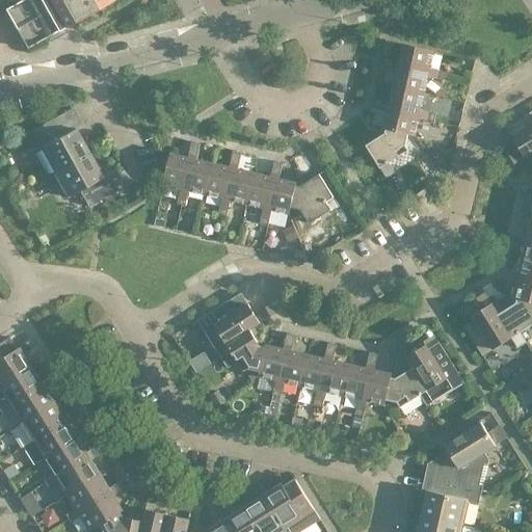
[(37,0),(46,14),(62,4),(69,0),(37,0)]
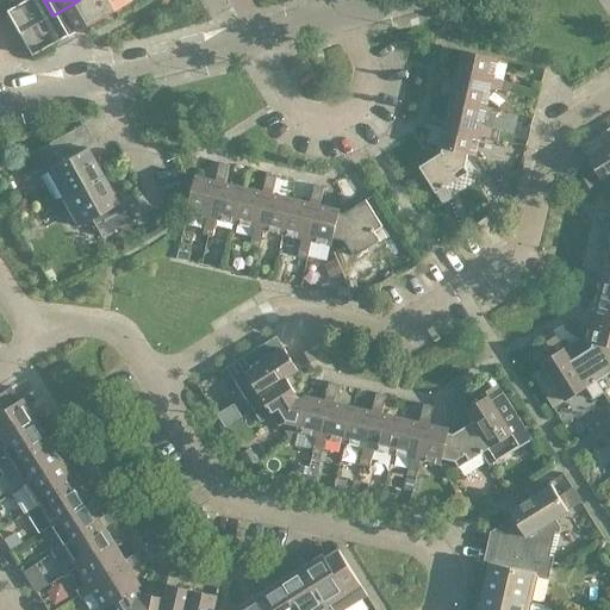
[(72,33),(73,33),(83,26),(130,0),(79,0),(72,5),(53,16),(64,37),(70,33),(72,33)]
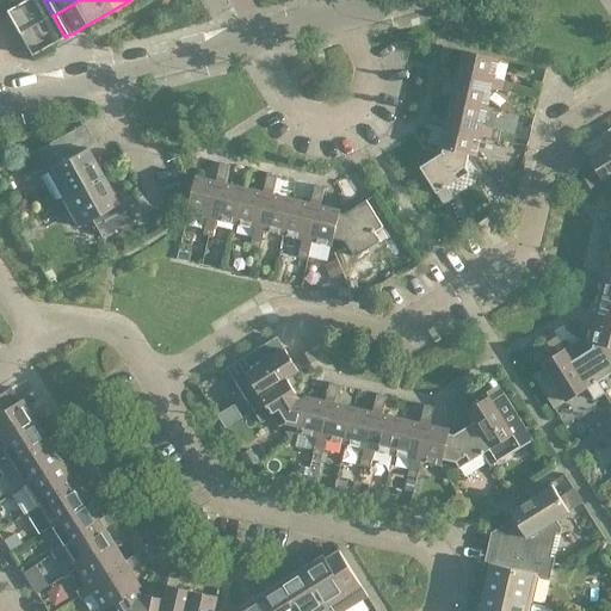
[(438,72),(510,88),(511,84),(493,79),(498,60),(462,53),(457,72),(439,68),(438,72)]
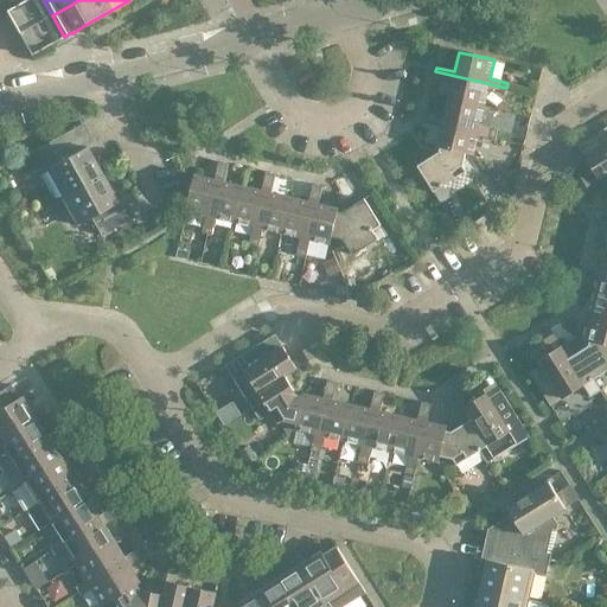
[(505,93),(506,88),(435,71),(435,76),(453,80),(448,100),(484,107),(487,89),(505,93)]
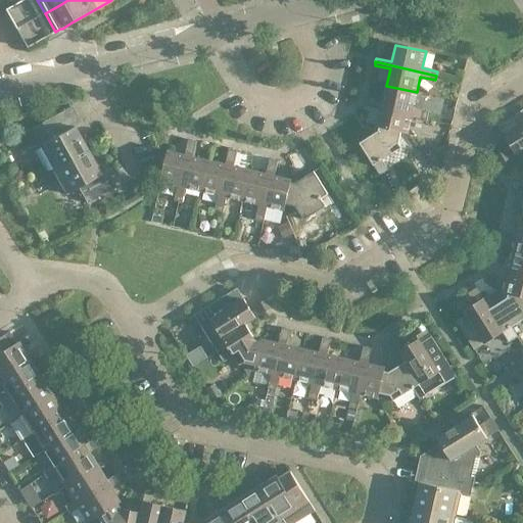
[(413,108),(417,92),(386,86),(382,102),(368,98),(367,102),(427,115),(427,111),(413,108)]
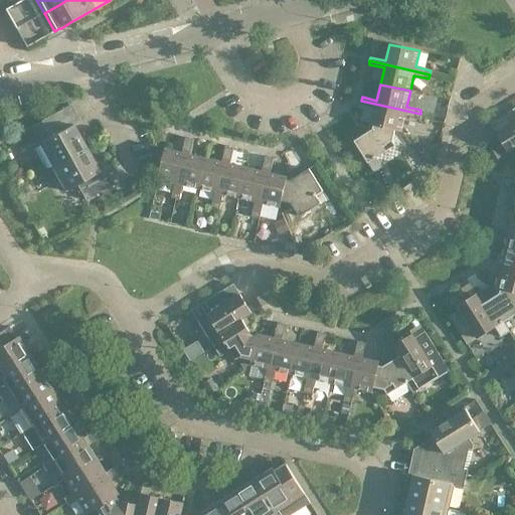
[(419,118),(420,114),(361,101),(360,105),(374,109),(370,124),(373,125),(394,130),(400,132),(404,115),(419,118)]
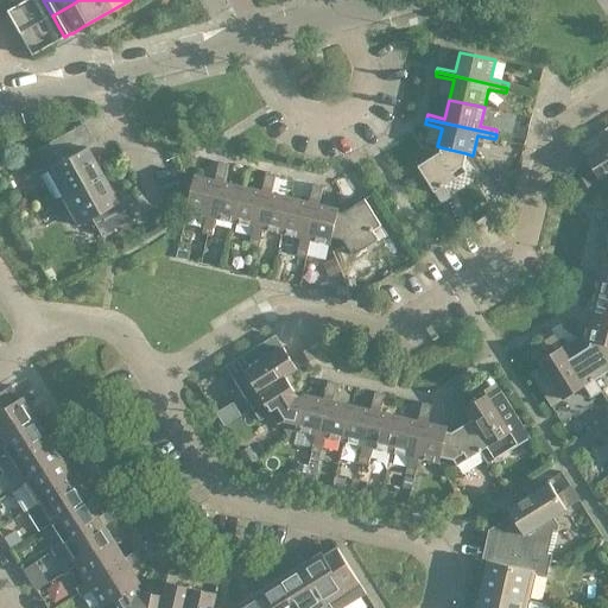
[(58,198),(100,176),(86,150),(93,145),(81,125),(48,144),(58,163),(43,171),(58,198)]
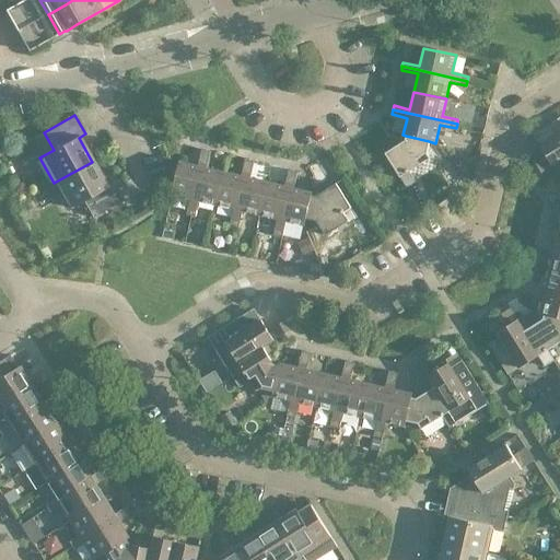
[(549,161),(551,166),(559,161),(559,117),(548,125),(555,137),(539,146),(549,161)]
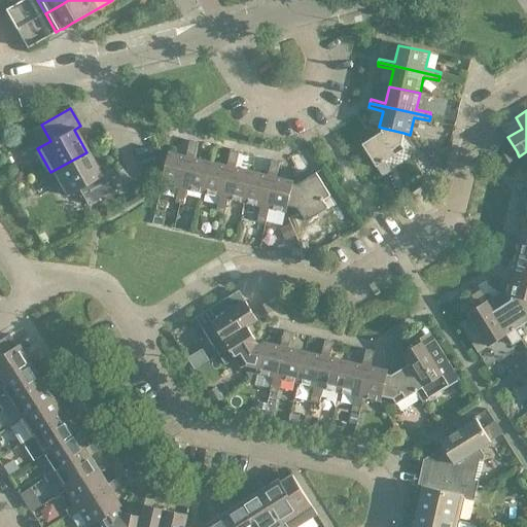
[(394,155),(394,154),(403,148),(400,144),(403,133),(382,128),(380,133),(361,144),(382,177),(390,172),(384,162),(394,155)]
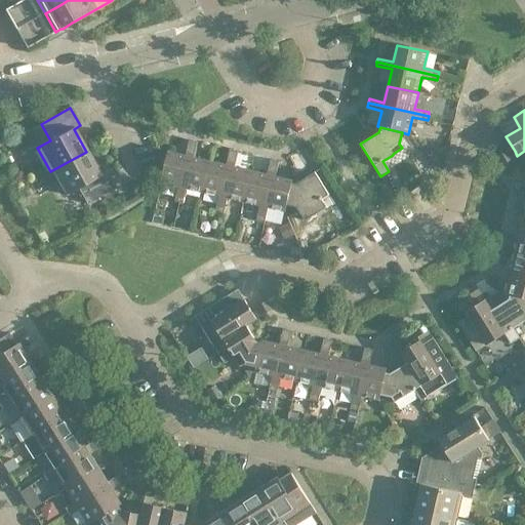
[(178,203),(192,143),(188,142),(185,156),(168,152),(161,183),(177,187),(174,202),(178,203)]
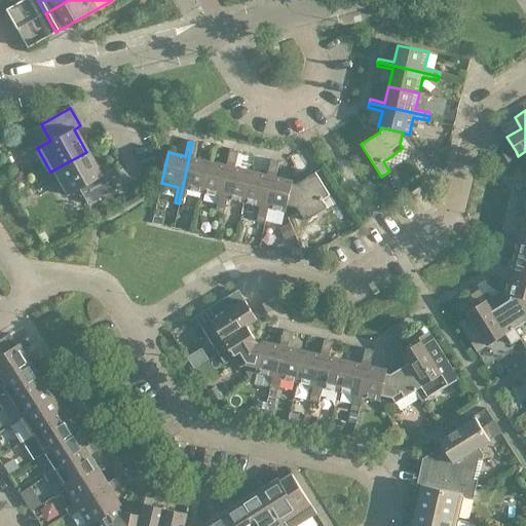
[(202,192),(210,161),(193,158),(197,143),(192,143),(179,203),(183,204),(186,189),(202,192)]
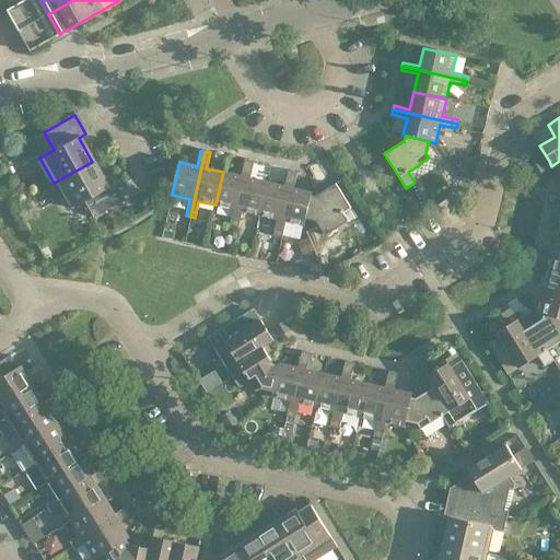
[(233,209),(230,225),(234,226),(248,162),(244,161),(241,176),(223,172),(216,205),(233,209)]
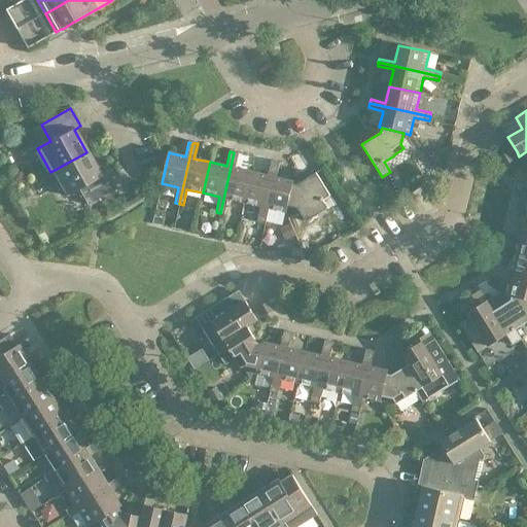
[(86,152),(50,172),(64,197),(77,188),(86,205),(115,188),(106,172),(99,175),(86,152)]
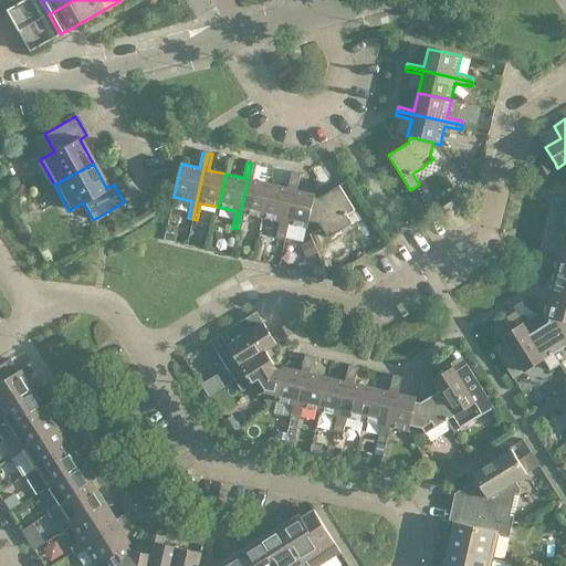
[(262,218),(270,185),(252,180),(255,164),(251,164),(237,229),(241,230),(244,213),(262,218)]
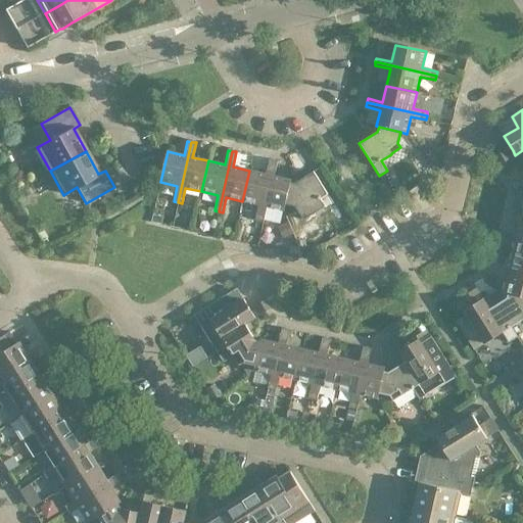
[(258,221),(273,160),(269,159),(266,175),(249,171),(242,201),(258,204),(254,220),(258,221)]
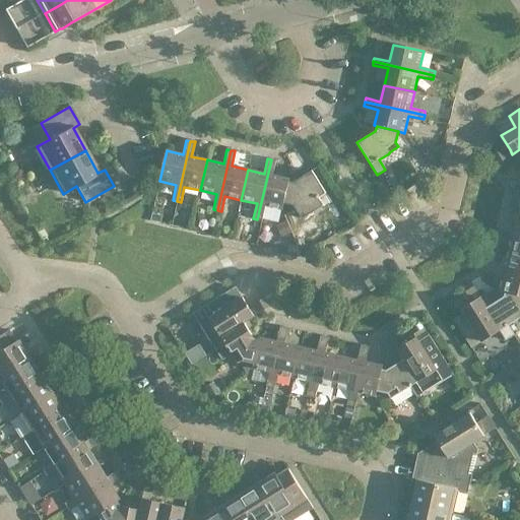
[(281,209),(283,203),(288,181),(288,179),(272,175),(275,160),(271,159),(257,219),(261,220),(265,205),(281,209)]
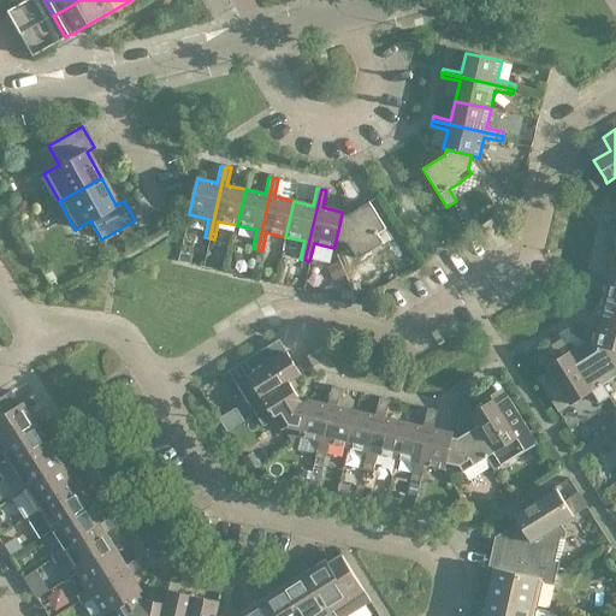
[(342,214),(336,241),(348,243),(357,259),(381,244),(383,247),(392,241),(368,202),(347,215),(342,214)]
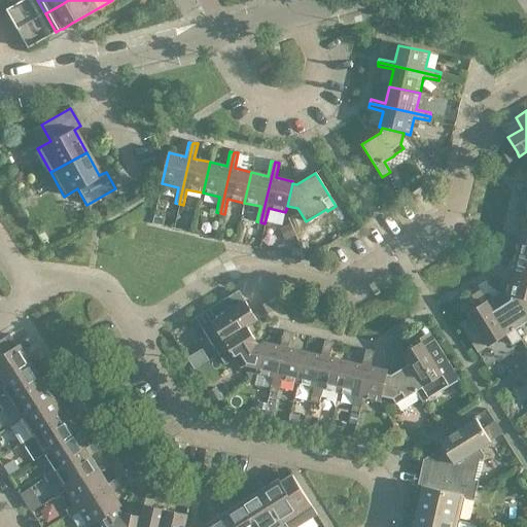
[(526,212),(526,213),(523,230),(513,227),(511,235),(517,237),(521,238),(522,233),(526,234),(526,212)]
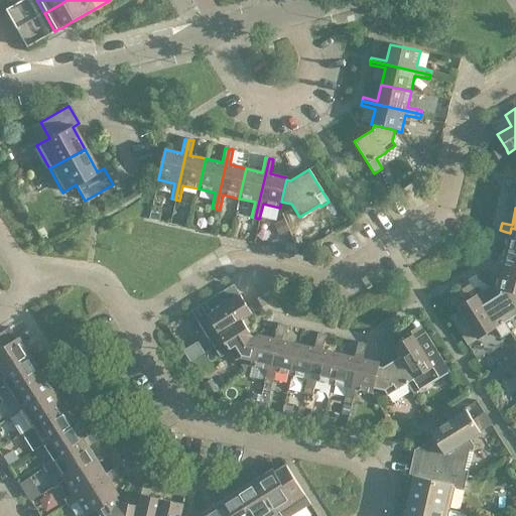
[(504,238),(508,240),(506,249),(515,250),(515,229),(511,228),(510,233),(506,232),(504,238)]
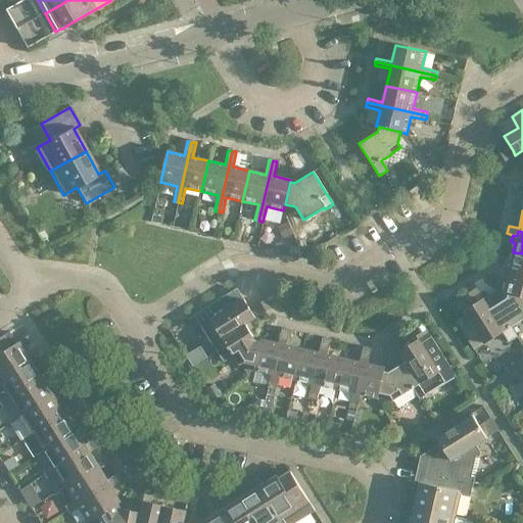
[(522,253),(513,252),(510,269),(500,266),(497,274),(508,276),(509,272),(522,275),(522,253)]
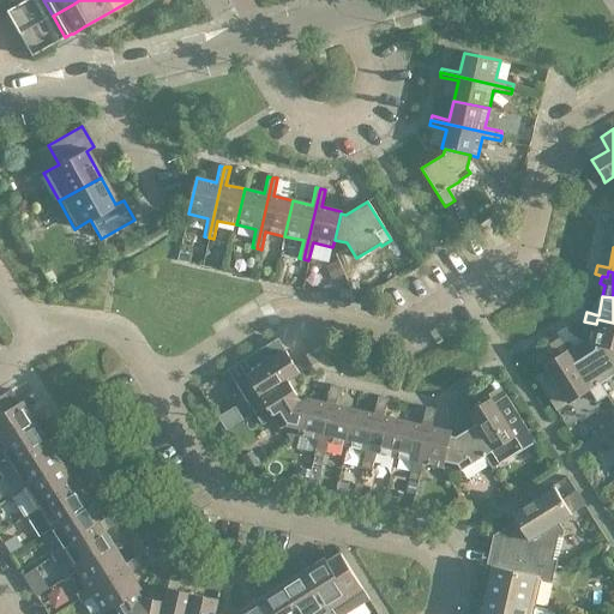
[(613,323),(597,319),(596,324),(591,344),(613,349),(613,323)]
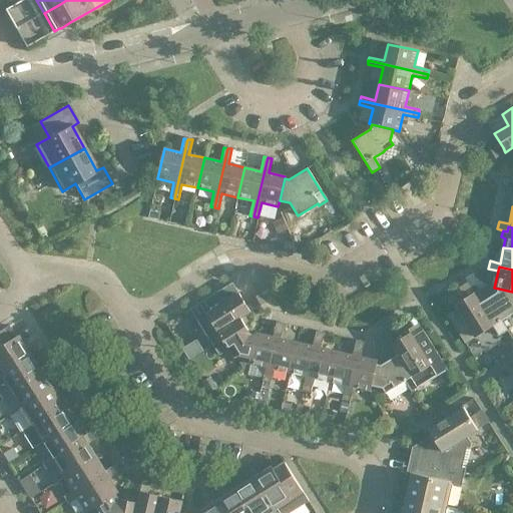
[(462,292),(469,287),(464,279),(456,284),(462,292)]
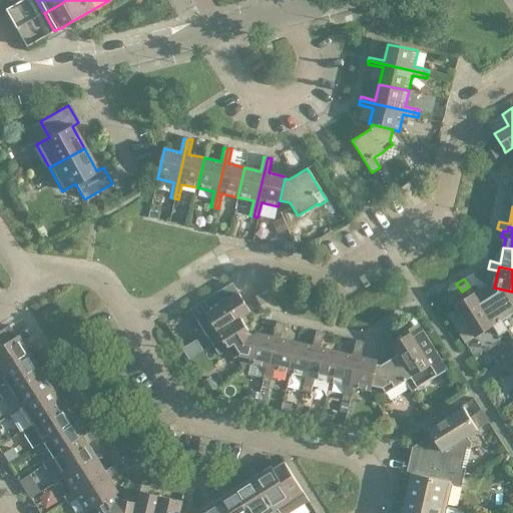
[(231,284),(190,310),(196,320),(197,320),(208,337),(207,338),(212,346),(222,339),(217,332),(239,319),(249,312),(231,284)]
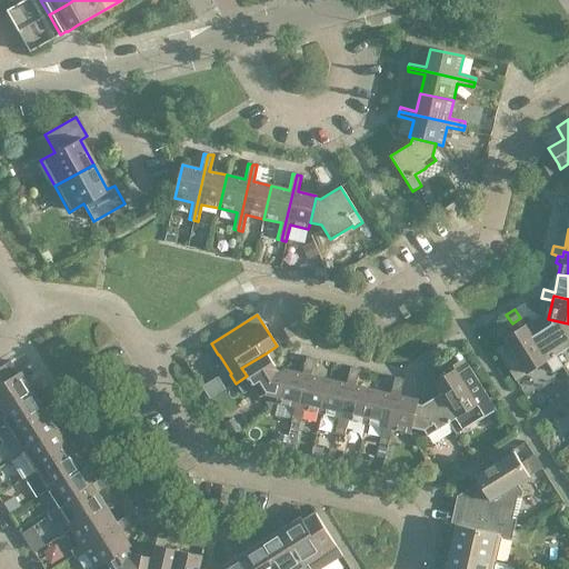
[(540,317),(525,326),(531,337),(547,361),(552,372),(561,367),(555,356),(568,347),(568,323),(548,319),(540,317)]
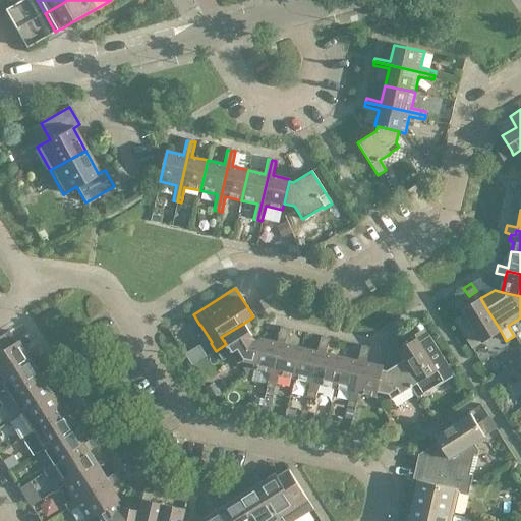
[(486,308),(481,299),(480,298),(462,309),(465,314),(455,322),(472,349),(481,343),(501,331),(486,308)]
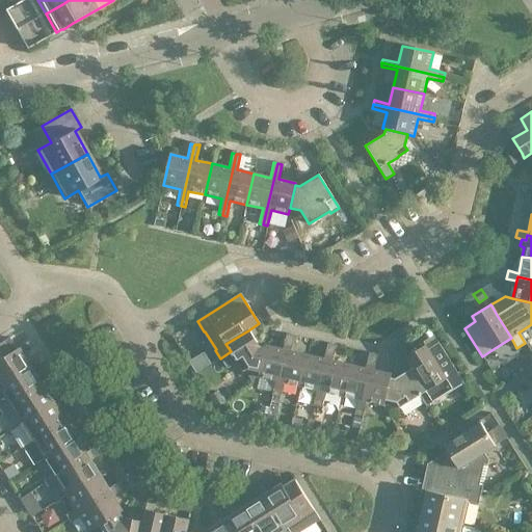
[(266,319),(274,314),(269,306),(261,311),(266,319)]
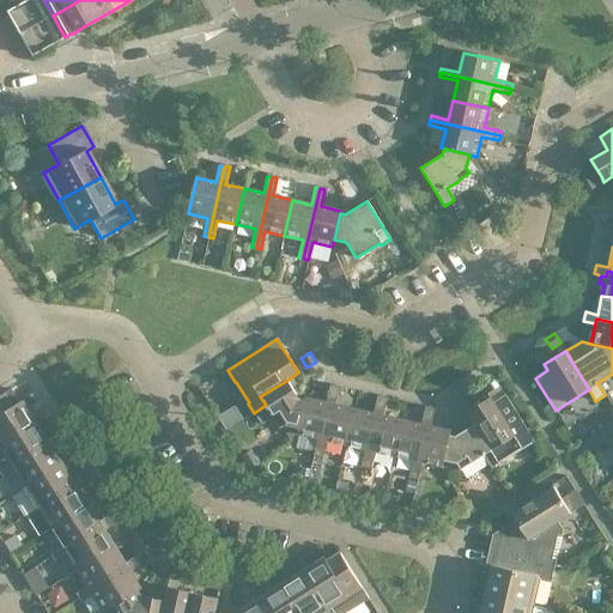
[(305,402),(299,401),(286,381),(260,396),(266,405),(254,413),(261,424),(279,413),(286,424),(299,428),(301,428),(305,402)]
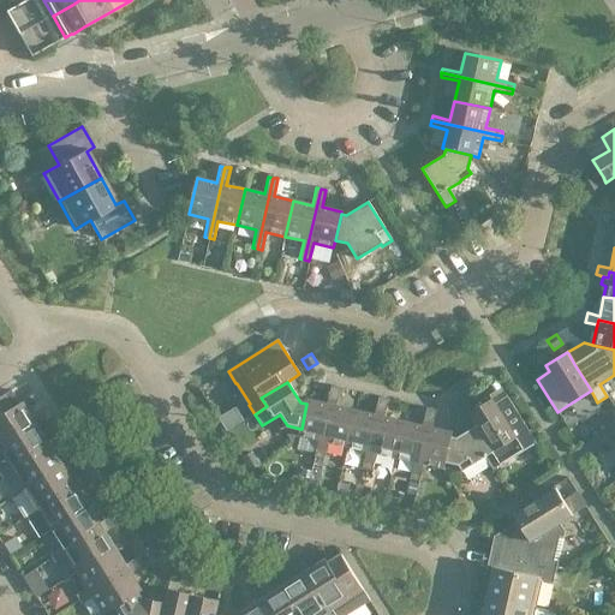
[(320,459),(335,387),(332,386),(327,404),(308,399),(306,404),(302,429),(300,429),(299,435),(318,440),(315,457),(320,459)]
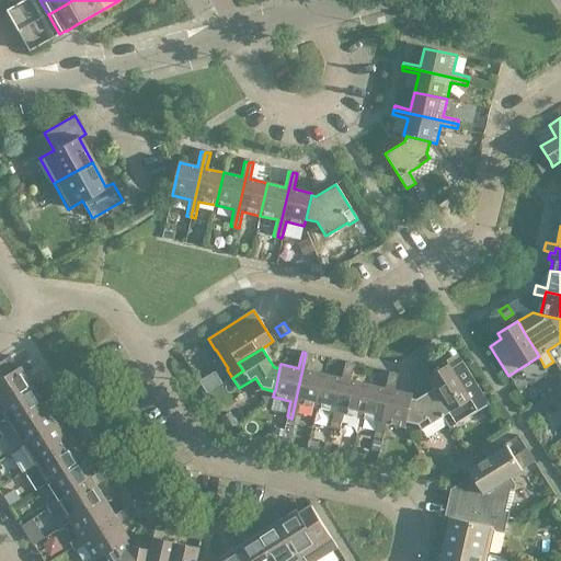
[(317,408),(324,374),(307,370),(310,354),(306,353),(292,419),(296,420),(299,403),(317,408)]
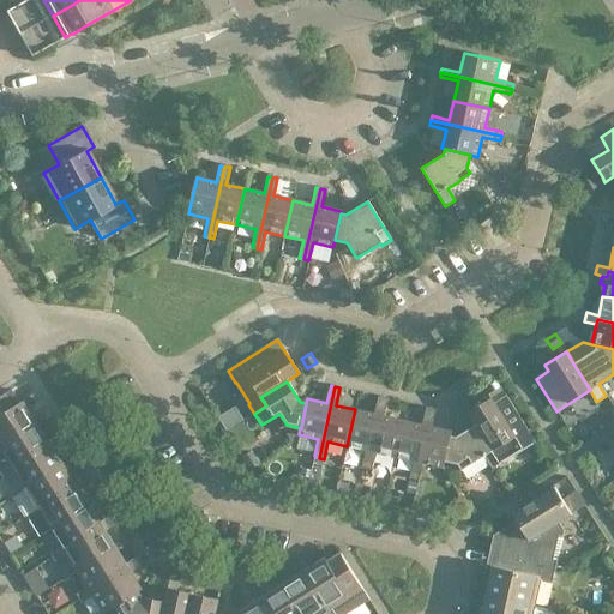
[(535,441),(527,429),(501,387),(486,397),(488,401),(469,413),(476,425),(477,423),(494,450),(485,456),(492,468),(535,441)]
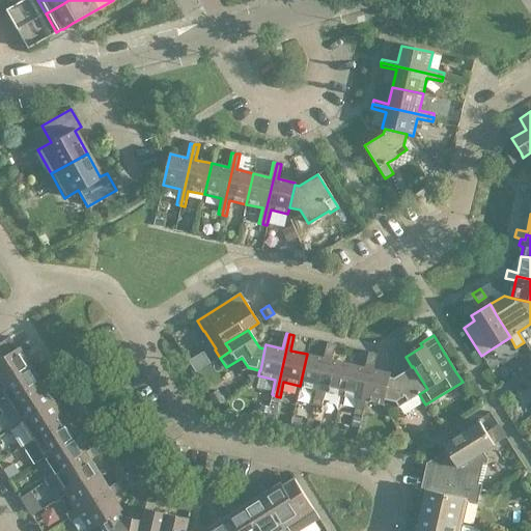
[(401,350),(410,344),(404,336),(395,341),(401,350)]
